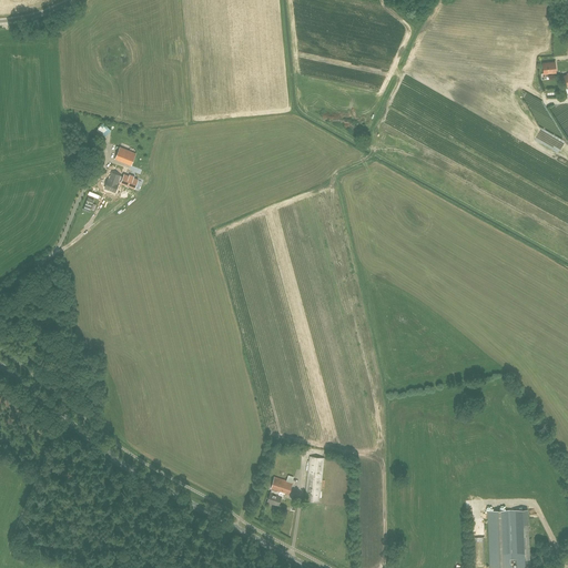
[(544,74),(556,73),(555,62),(543,63),(544,74)]
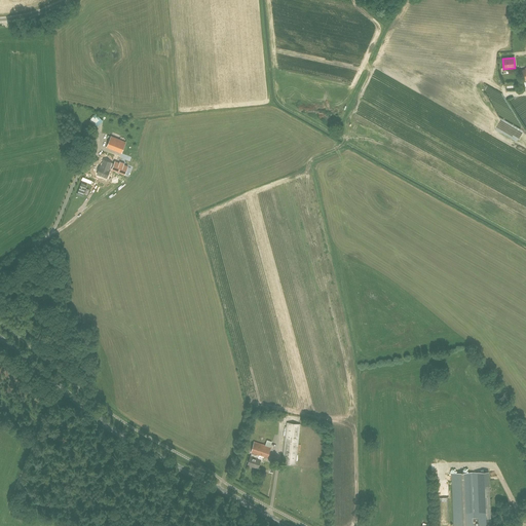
[(103,121),(97,114),(89,121),(96,127),(103,121)]
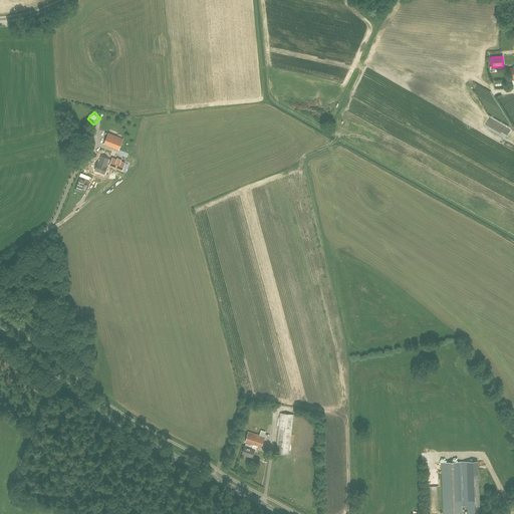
[(118,151),(122,139),(108,134),(103,145),(118,151)]
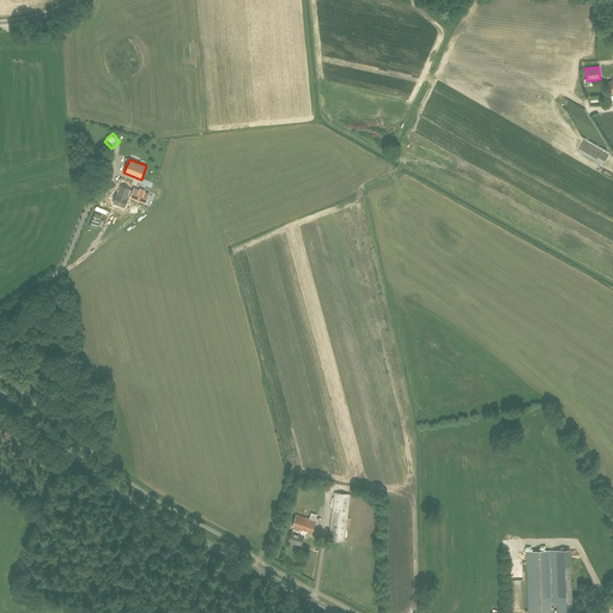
[(115,199),(113,204),(125,207),(126,204),(128,199),(127,198),(128,193),(132,194),(131,198),(145,204),(149,194),(144,193),(145,190),(140,189),(139,190),(134,188),(133,192),(129,190),(131,189),(121,186),(117,194),(116,194),(115,199)]
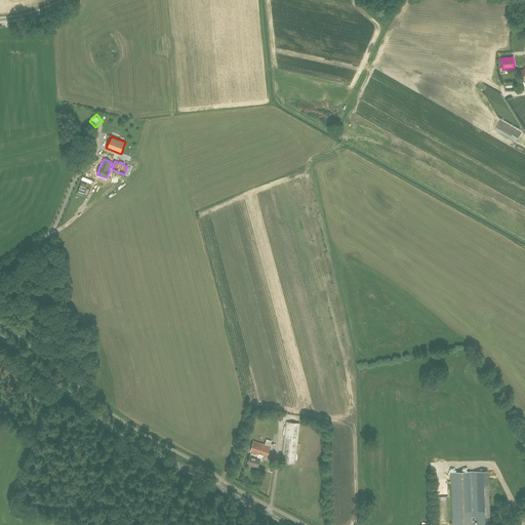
[(87,185),(81,183),(77,194),(82,196),(87,185)]
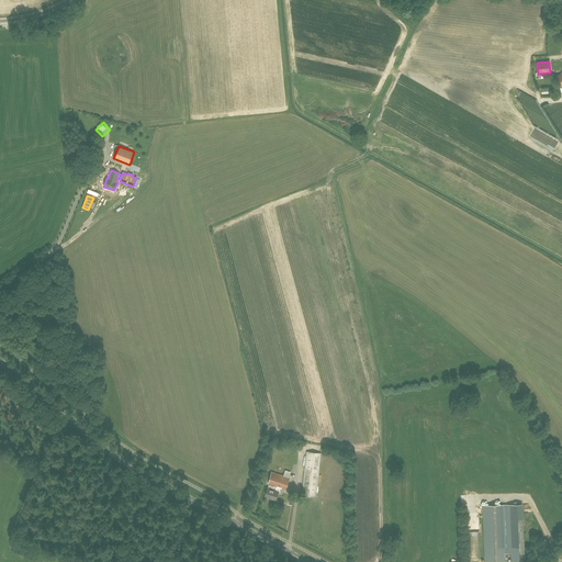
[(302,495),(316,496),(321,453),(307,451),(302,495)]
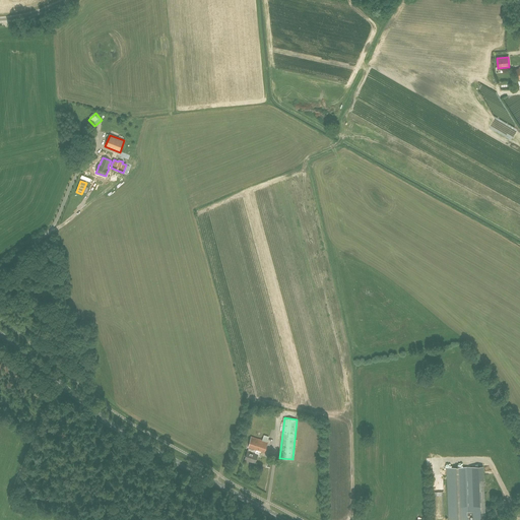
[(247,451),(245,459),(255,463),(257,454),(255,454),(256,450),(264,453),(267,442),(252,437),(248,447),(253,449),(252,453),(247,451)]
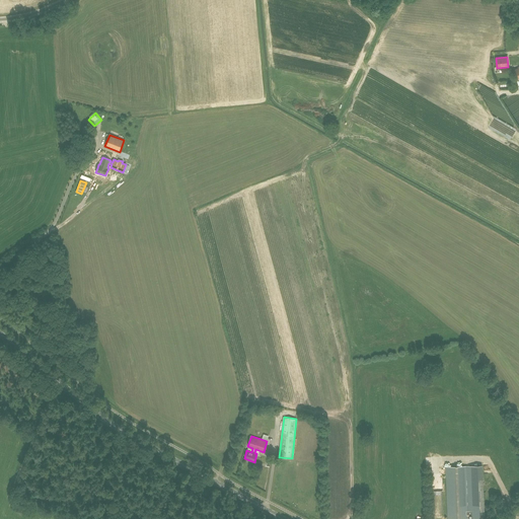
[(484,518),(482,465),(466,466),(446,467),(447,518),(484,518)]
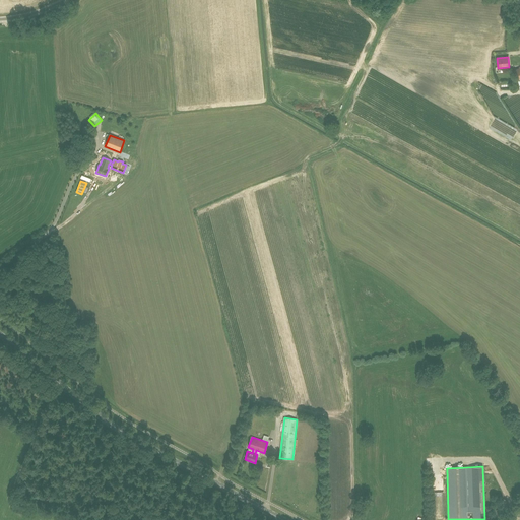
All buildings are outlined.
